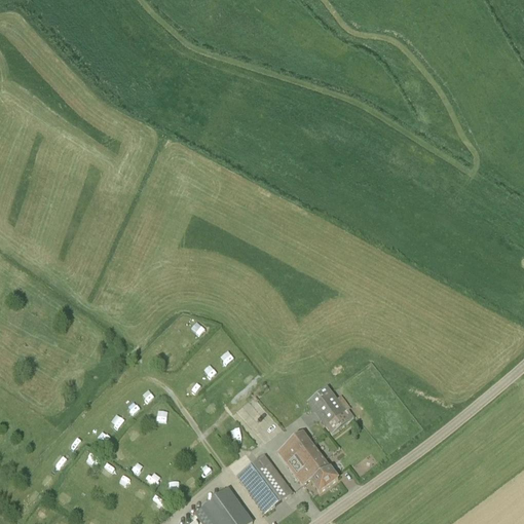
[(225,364),(233,358),(227,350),(220,357),(225,364)]
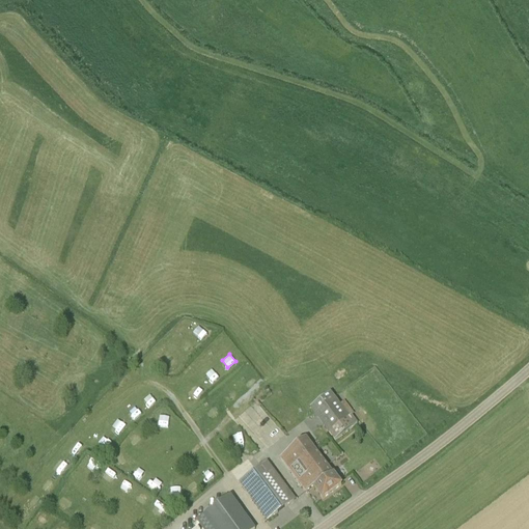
[(232,388),(225,393),(230,401),(238,396),(232,388)]
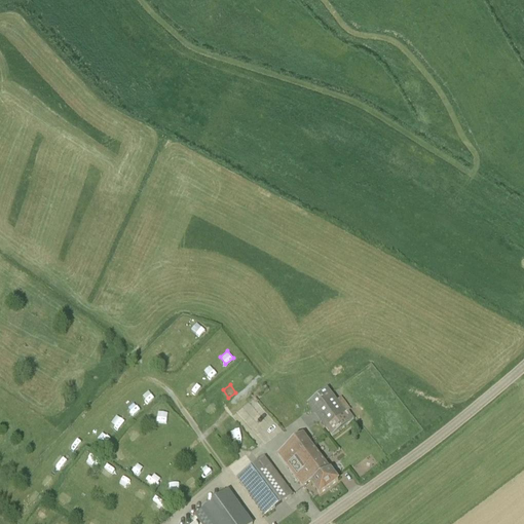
[(330,434),(351,417),(345,410),(344,411),(338,404),(326,386),(305,402),(330,434)]
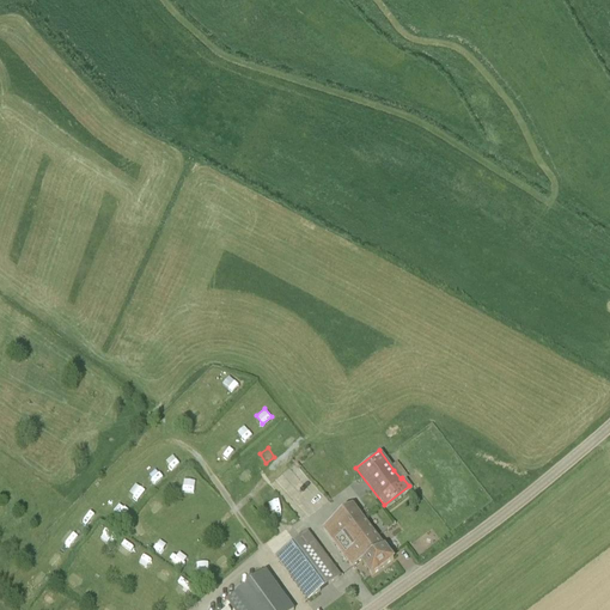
[(245,464),(237,473),(244,481),(254,474),(245,464)]
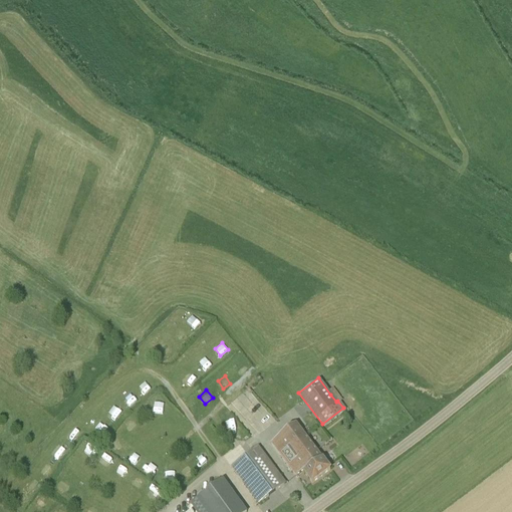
[(128,404),(137,400),(133,392),(123,396),(128,404)]
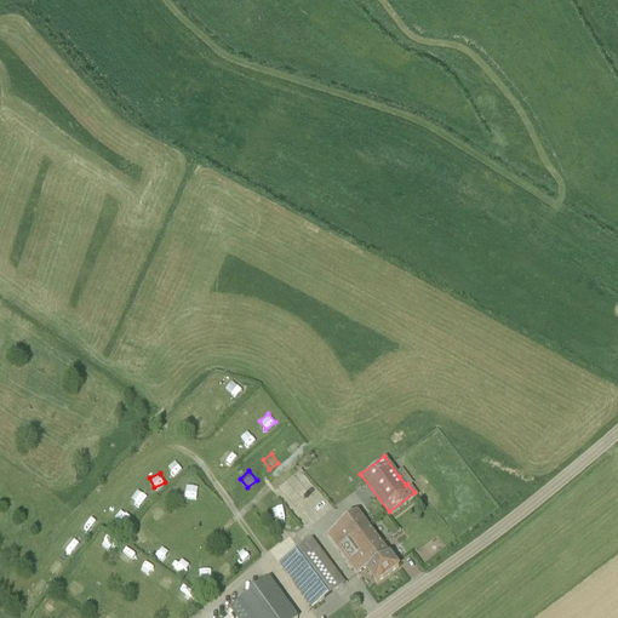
[(406,485),(407,484),(411,481),(405,473),(399,476),(406,485)]
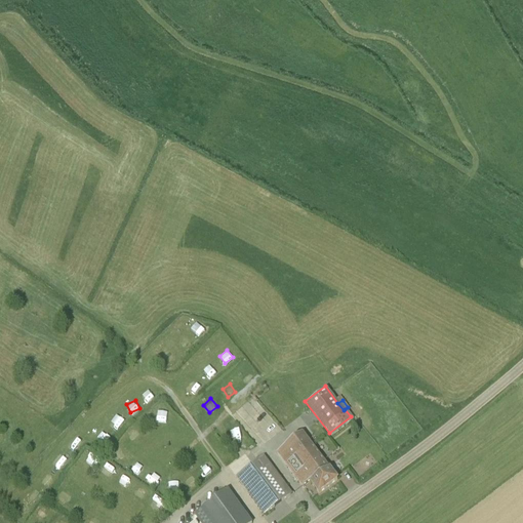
[(155,419),(165,421),(167,411),(156,410),(155,419)]
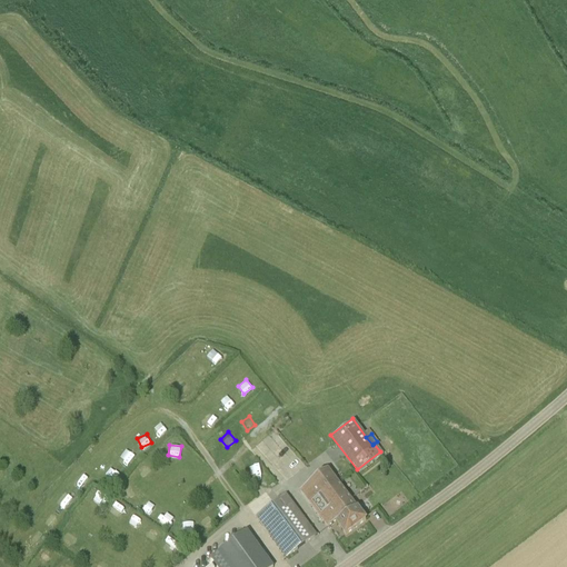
[(344,534),(364,518),(326,468),(298,489),(326,526),(334,519),(336,520),(335,521),(344,534)]
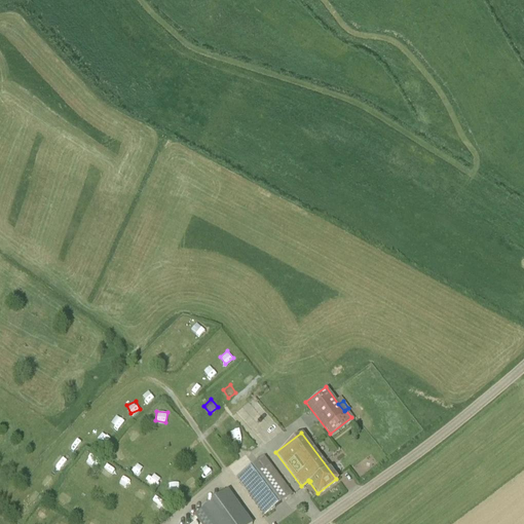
[(125,446),(112,449),(114,457),(127,454),(125,446)]
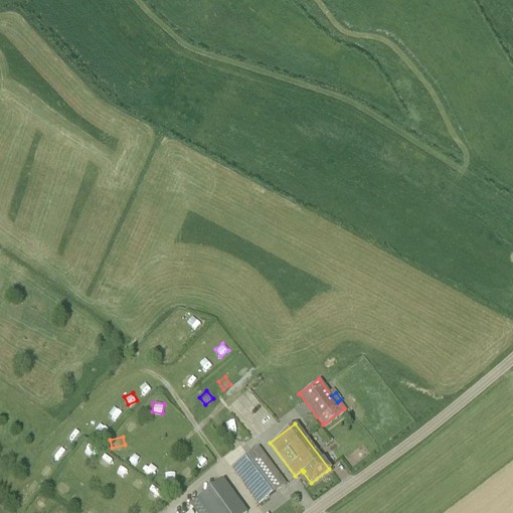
[(325,443),(318,449),(322,454),(329,448),(325,443)]
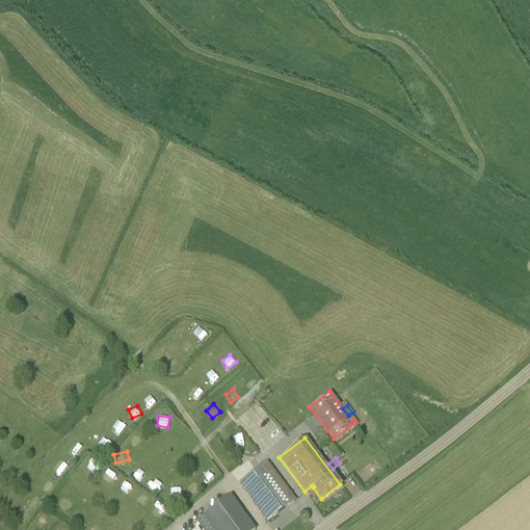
[(373,458),(360,471),(365,477),(378,465),(373,458)]
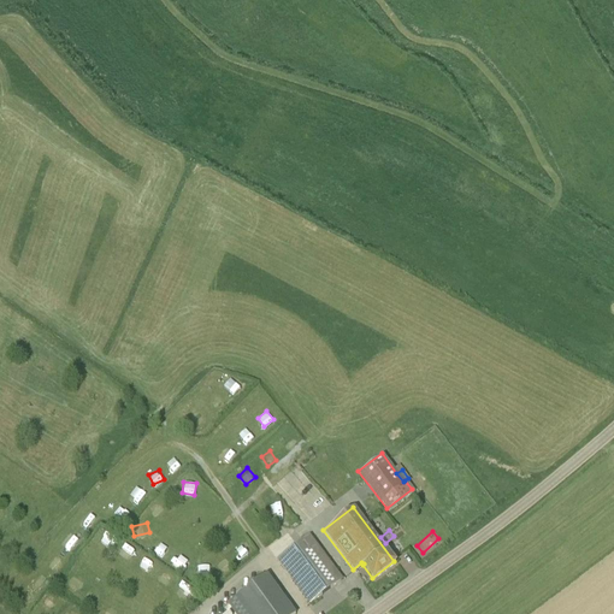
[(307,533),(276,558),(308,602),(341,578),(307,533)]
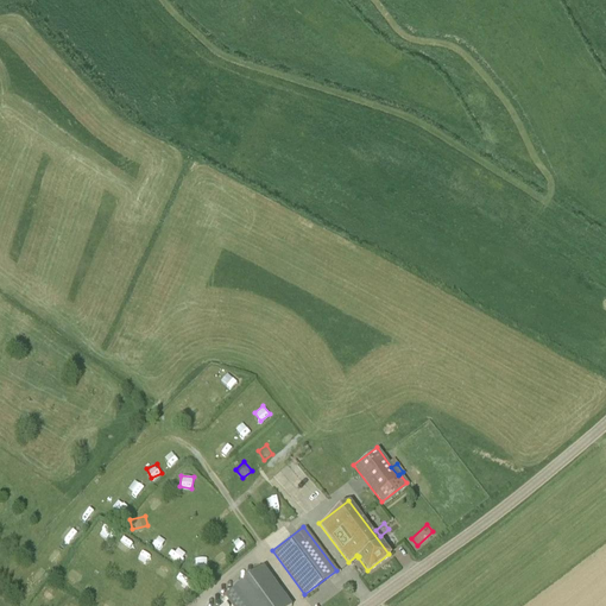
[(125,536),(118,543),(125,550),(132,542),(125,536)]
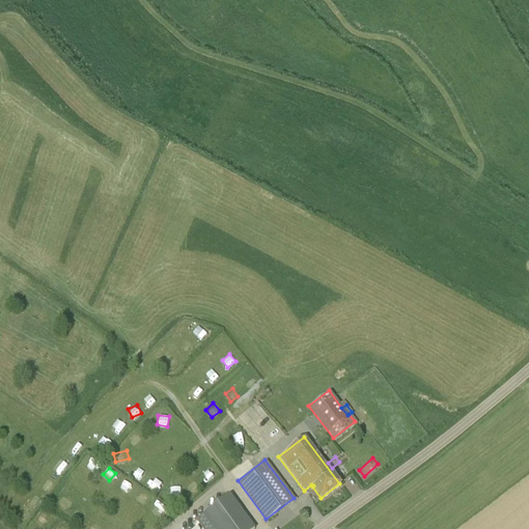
[(48,476),(42,484),(48,490),(55,482),(48,476)]
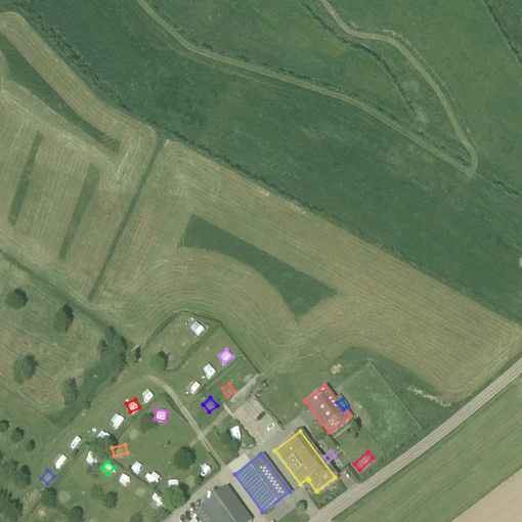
[(115,484),(122,489),(128,481),(120,476),(115,484)]
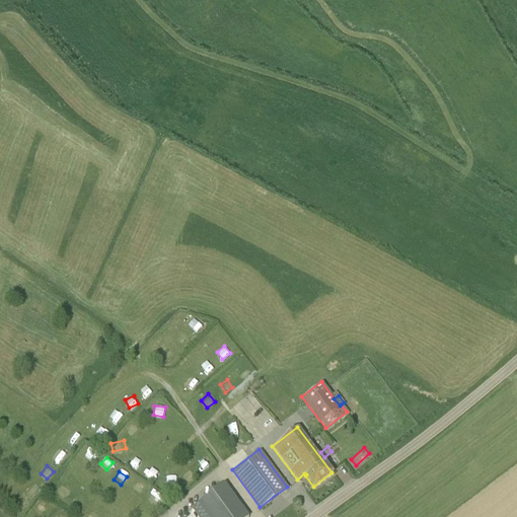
[(136,478),(131,487),(139,492),(144,484),(136,478)]
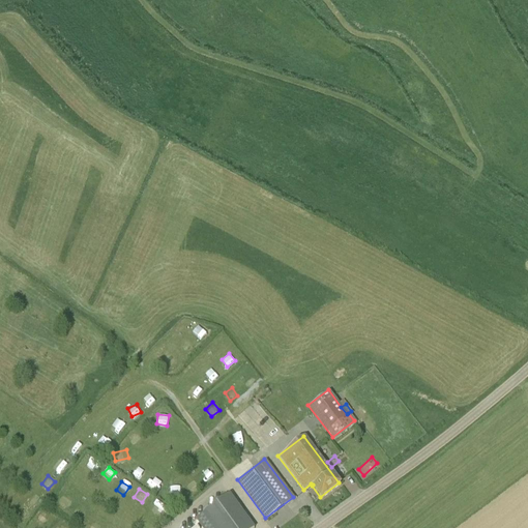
[(181,490),(171,491),(171,501),(181,501),(181,490)]
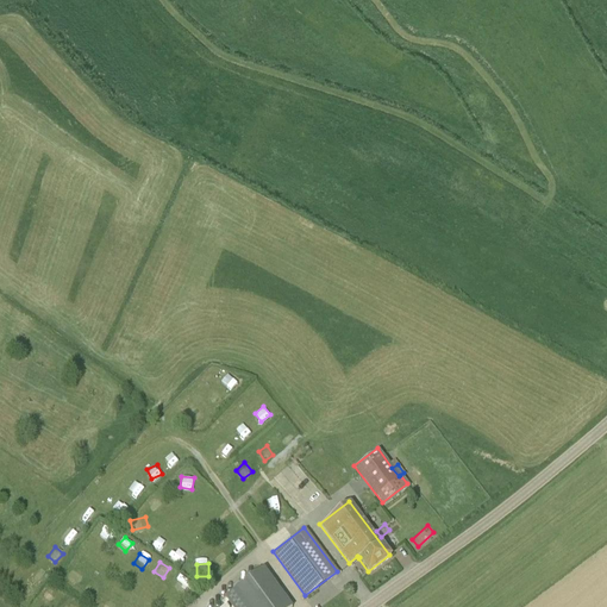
[(289,606),(292,606),(263,567),(232,589),(245,606),(289,606)]
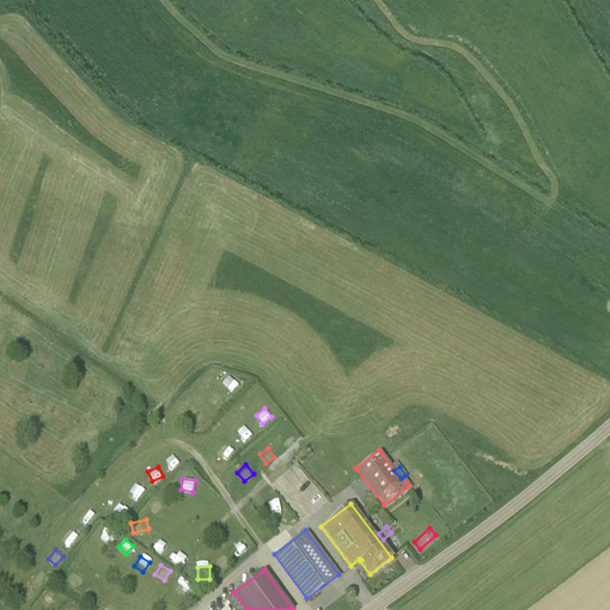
[(28,602),(34,592),(24,586),(18,595),(28,602)]
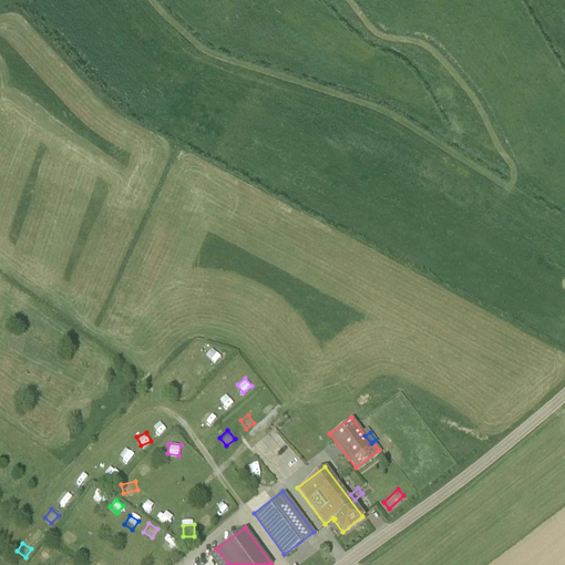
All buildings are outlined.
